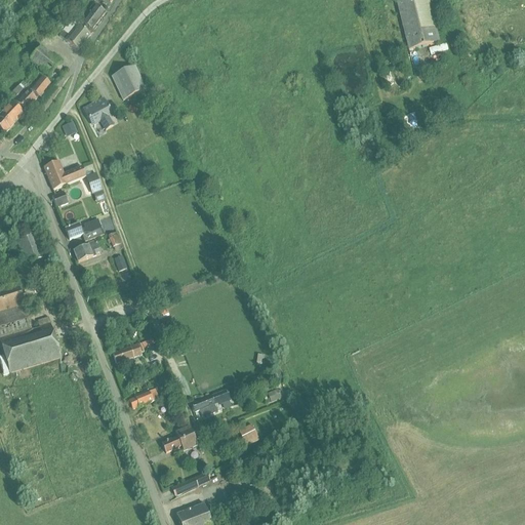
[(429,0),(402,0),(396,2),(409,52),(440,44),(429,0)]
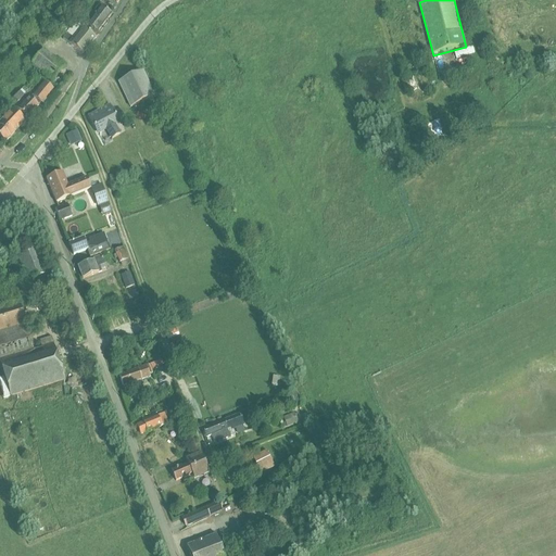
[(86,34),(95,40),(99,36),(97,35),(111,17),(98,8),(93,13),(97,15),(91,23),(85,17),(81,23),(90,29),(86,34)]
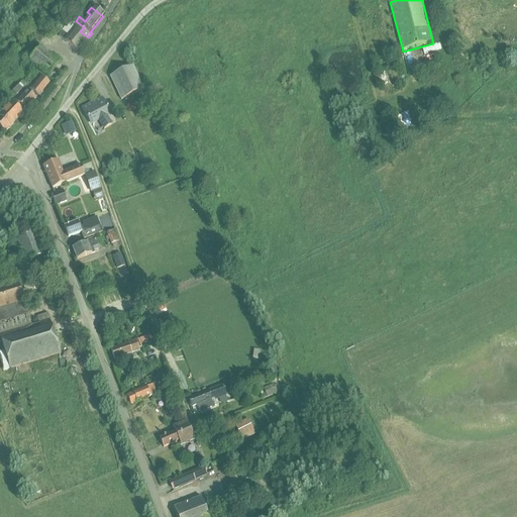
[(88,37),(80,31),(70,22),(64,19),(56,29),(62,33),(58,37),(64,43),(77,54),(89,38),(88,37)]
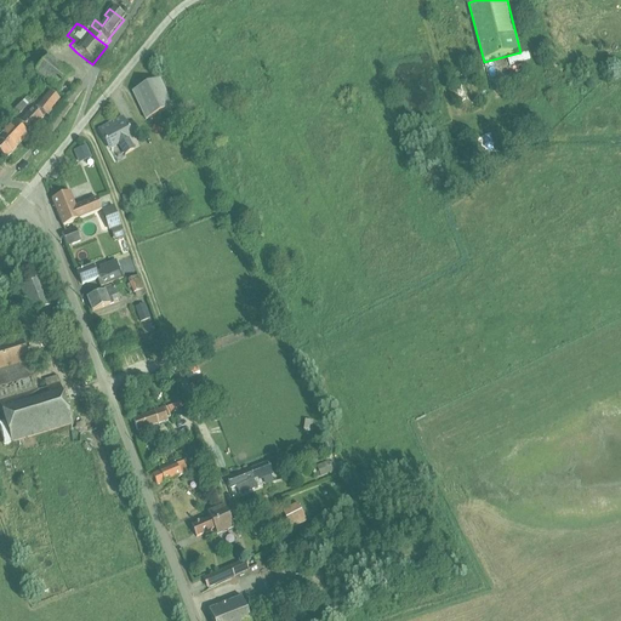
[(523,52),(500,58),(502,67),(525,60),(523,52)]
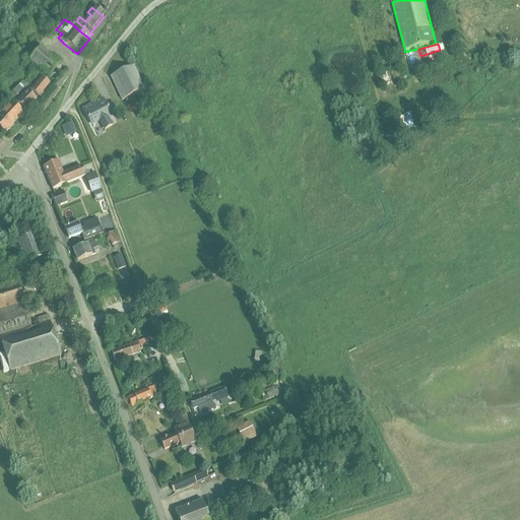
[(40,49),(27,63),(48,79),(60,65),(40,49)]
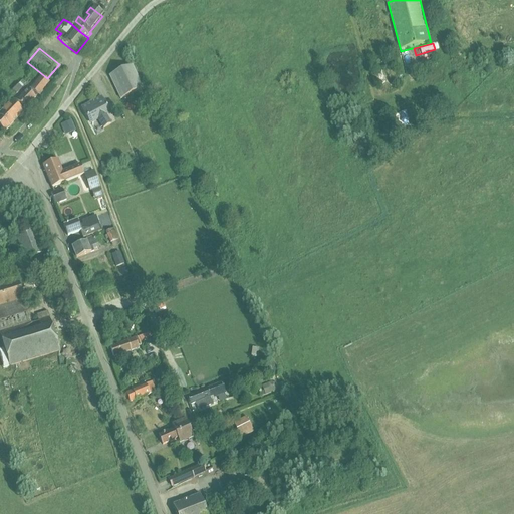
[(132,66),(109,76),(120,99),(142,89),(132,66)]
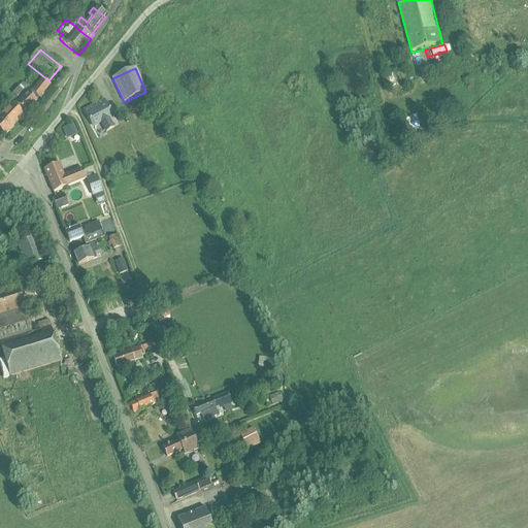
[(36,86),(39,83),(31,76),(29,80),(36,86)]
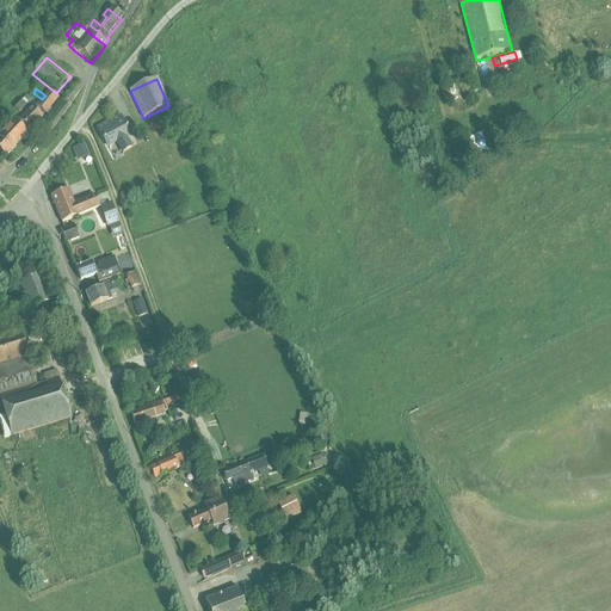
[(45,96),(42,99),(36,107),(35,107),(34,109),(32,109),(19,122),(29,131),(42,118),(44,115),(45,116),(59,100),(48,92),(45,96)]
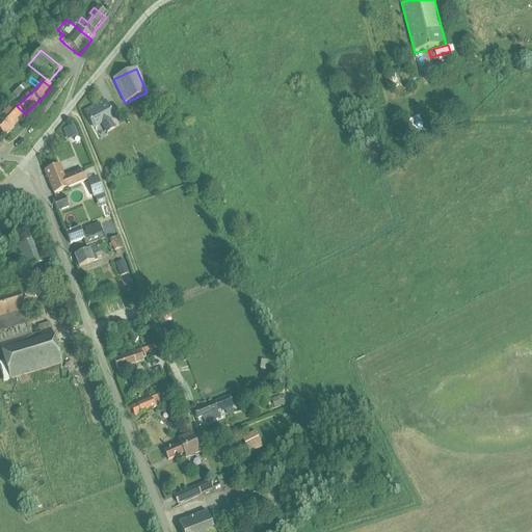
[(19,89),(12,96),(16,100),(22,94),(19,89)]
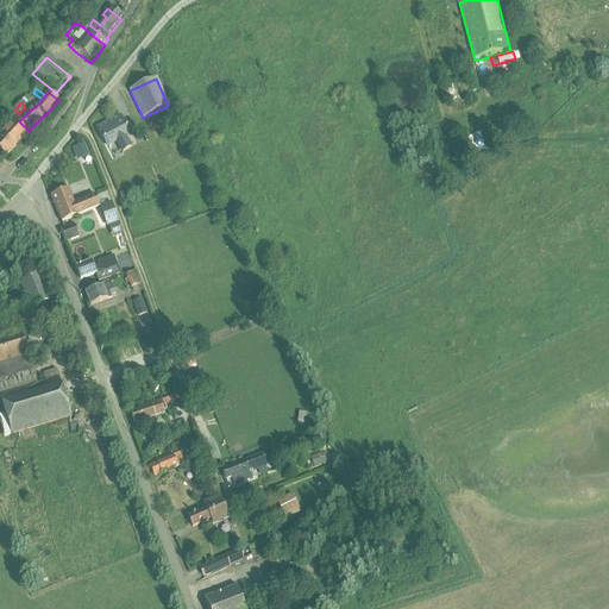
[(120,115),(96,129),(107,146),(115,142),(123,152),(132,146),(126,138),(131,136),(120,115)]
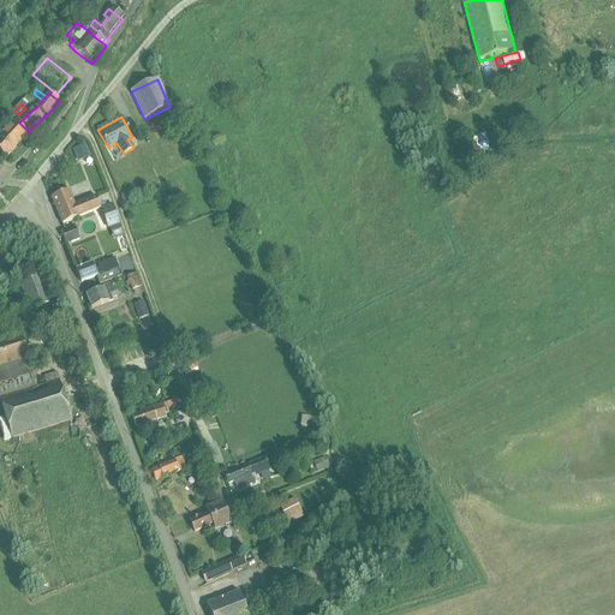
[(13,124),(0,137),(0,155),(6,161),(28,137),(13,124)]
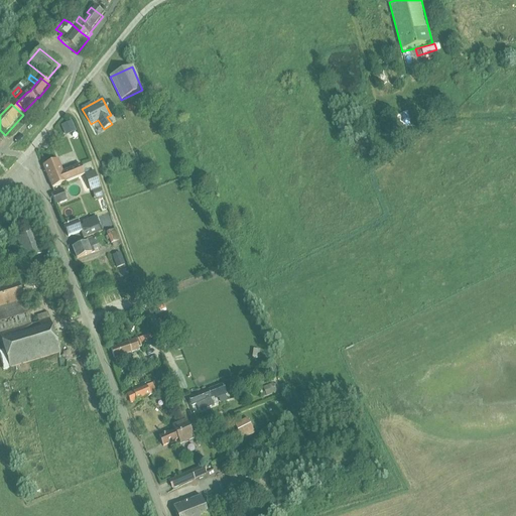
[(71,122),(61,126),(65,135),(74,131),(71,122)]
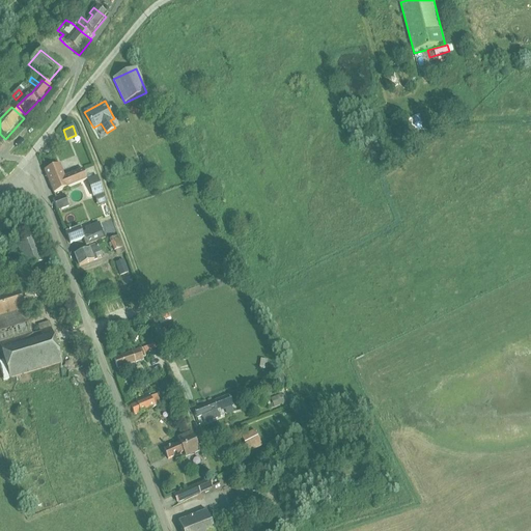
[(53,194),(86,180),(82,170),(64,177),(59,165),(44,171),(53,194)]
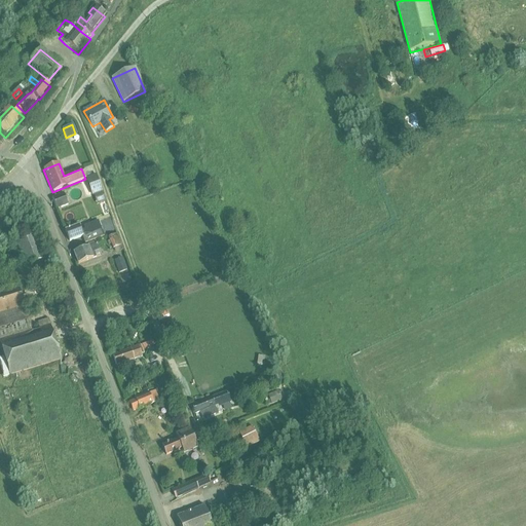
[(96,176),(85,179),(91,196),(94,196),(97,204),(105,201),(96,176)]
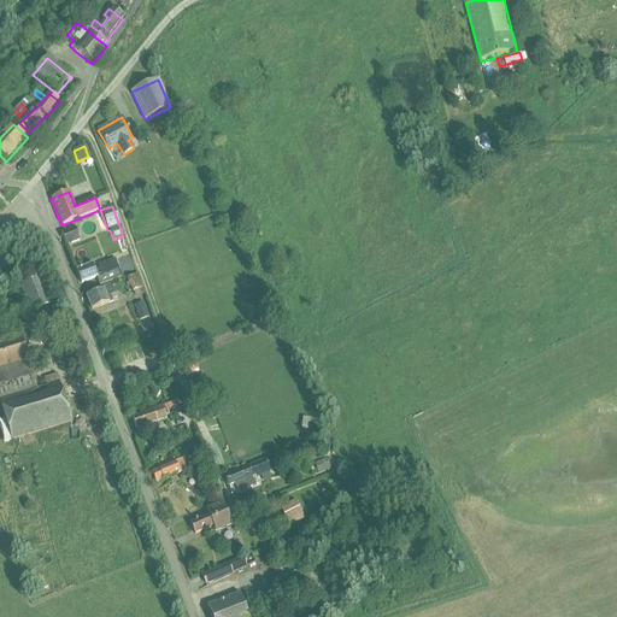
[(75,228),(60,233),(66,246),(80,240),(75,228)]
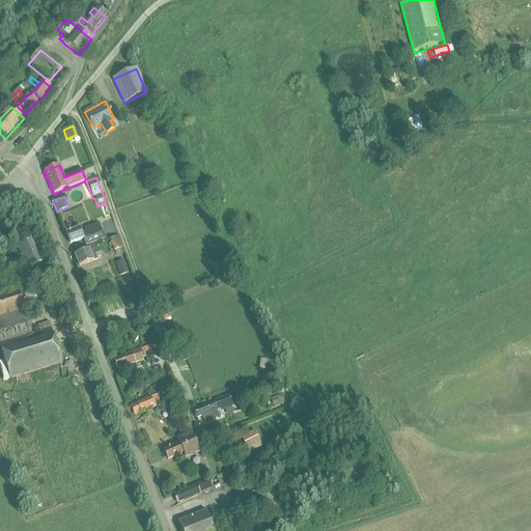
[(79,227),(65,231),(70,244),(83,239),(86,246),(105,239),(99,223),(84,228),(86,231),(81,233),(79,227)]
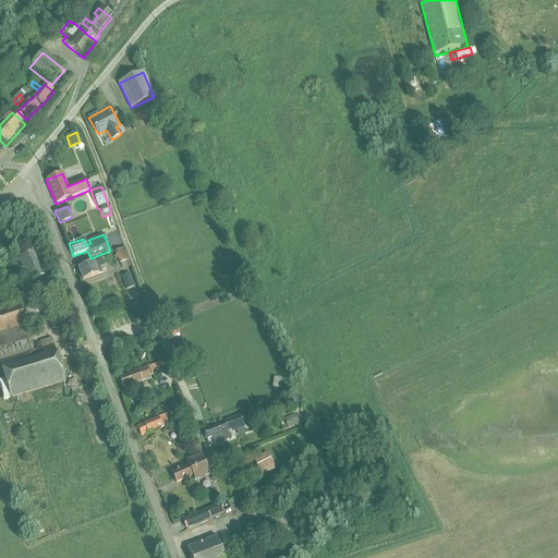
[(119,265),(129,261),(123,249),(114,252),(119,265)]
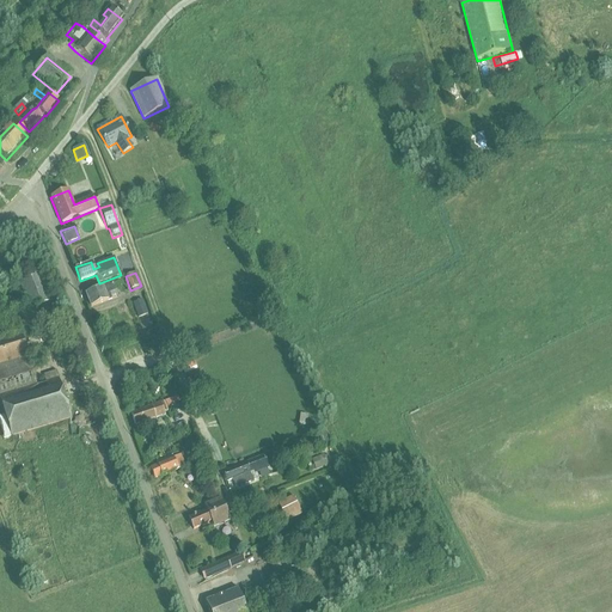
[(40,277),(19,286),(30,312),(37,308),(47,332),(56,329),(47,306),(50,304),(40,277)]
